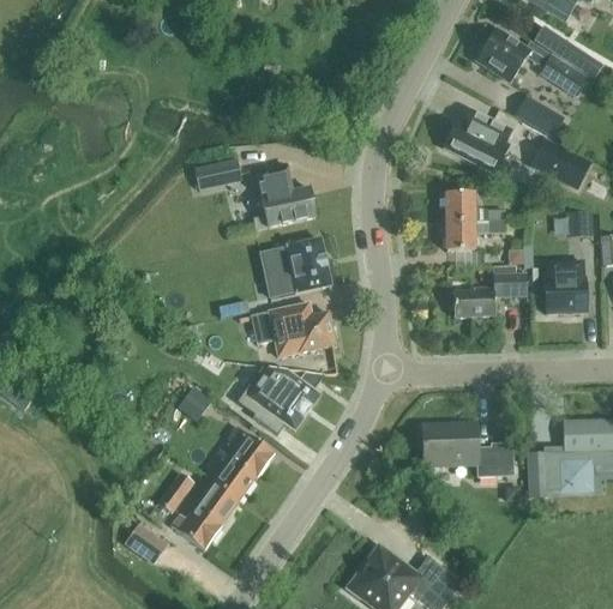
[(529,0),(565,20),(577,0),(590,0),(529,0)]
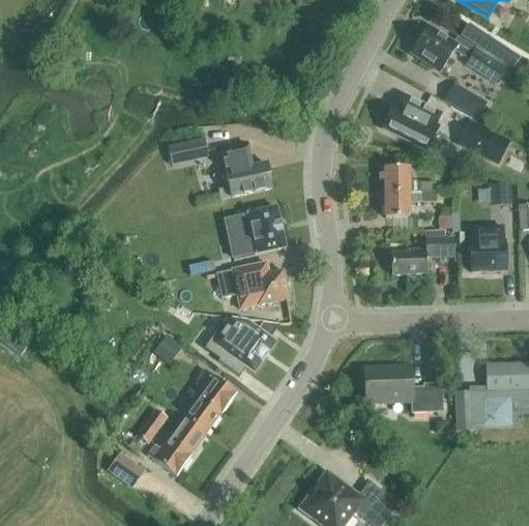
[(469,21),(461,33),(491,53),(512,67),(521,55),(498,40),(469,21)]
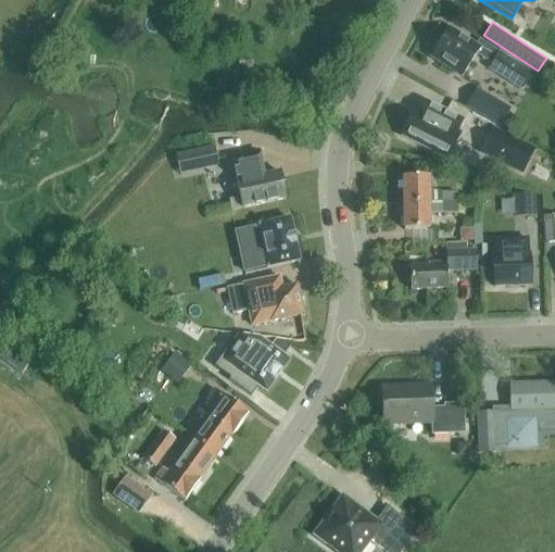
[(534,71),(500,49),(480,36),(476,42),(450,25),(431,53),(463,73),(477,50),(492,60),(489,64),(524,87),(534,71)]
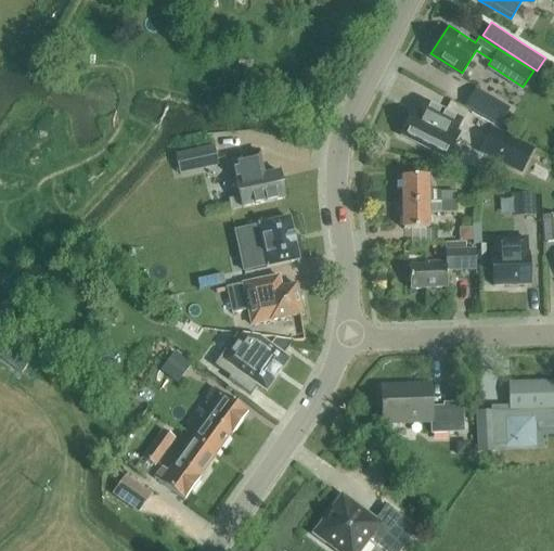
[(509,107),(476,86),(466,100),(499,122),(509,107)]
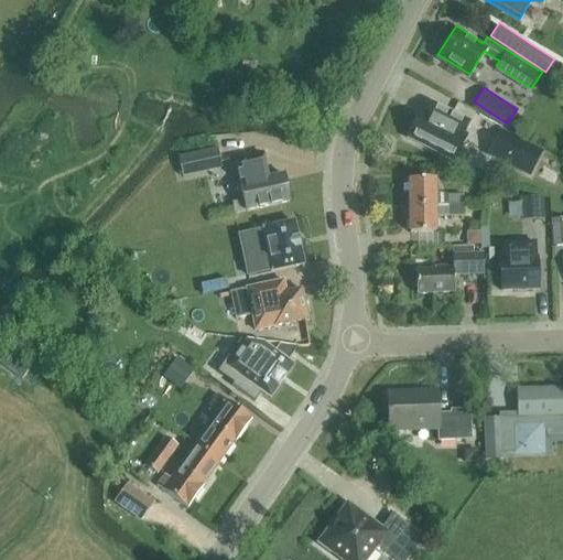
[(452,125),(458,111),(447,105),(440,119),(421,109),(409,135),(441,150),(453,126),(452,125)]
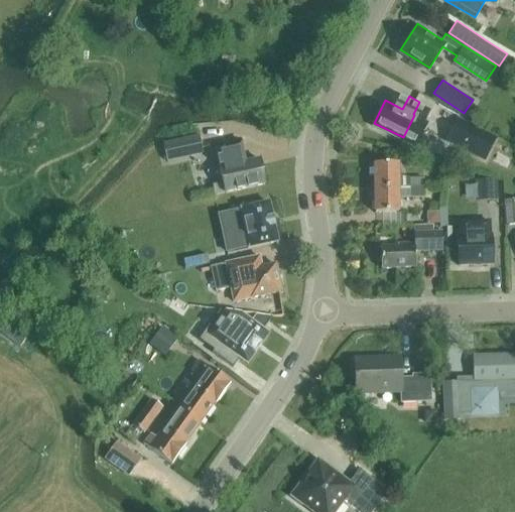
[(457,117),(451,130),(462,135),(458,142),(486,156),(496,136),(457,117)]
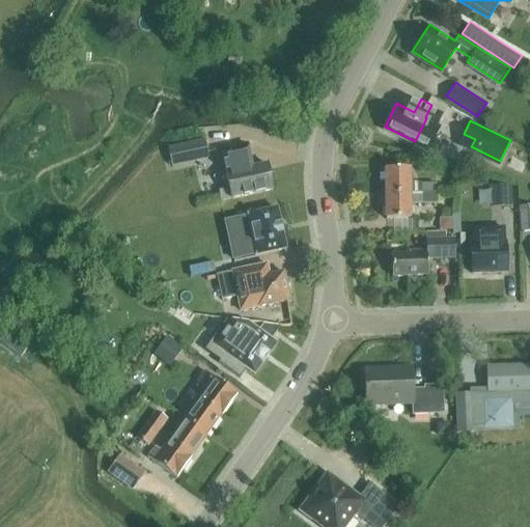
[(188,139),(167,143),(171,163),(192,159),(188,139)]
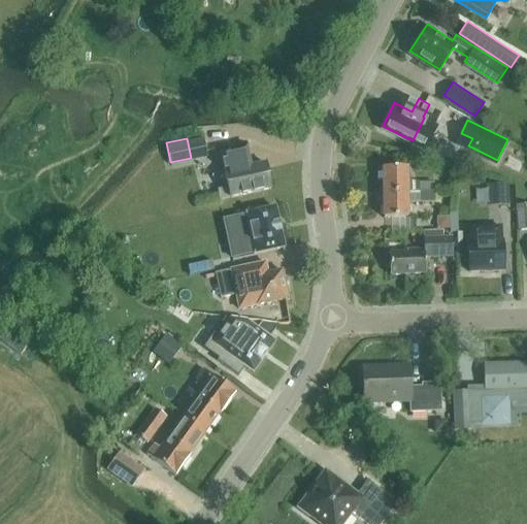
[(266,160),(251,163),(245,140),(220,145),(226,168),(225,169),(228,184),(218,186),(220,196),(230,194),(271,185),(266,160)]
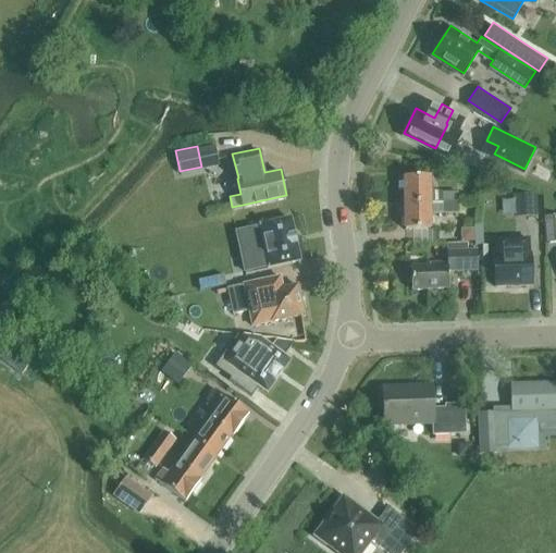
[(442,189),(430,186),(430,173),(405,173),(405,200),(431,199),(442,199),(459,199),(459,189),(442,189)]
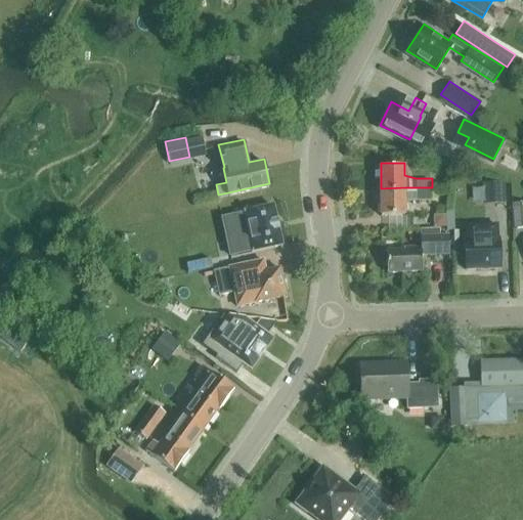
[(505,201),(504,179),(481,180),(482,202),(505,201)]
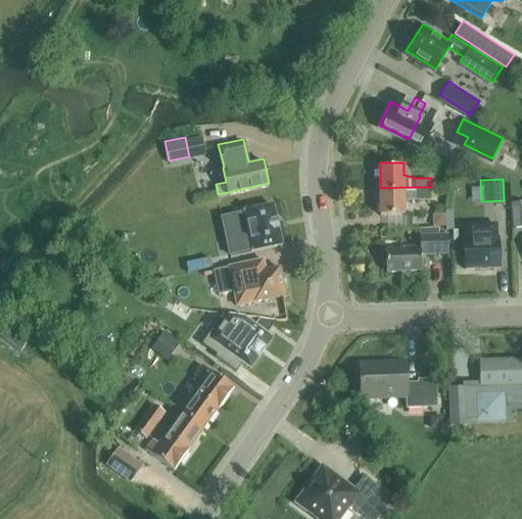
[(431,196),(431,187),(415,187),(405,187),(380,188),(381,213),(404,213),(404,196),(431,196)]
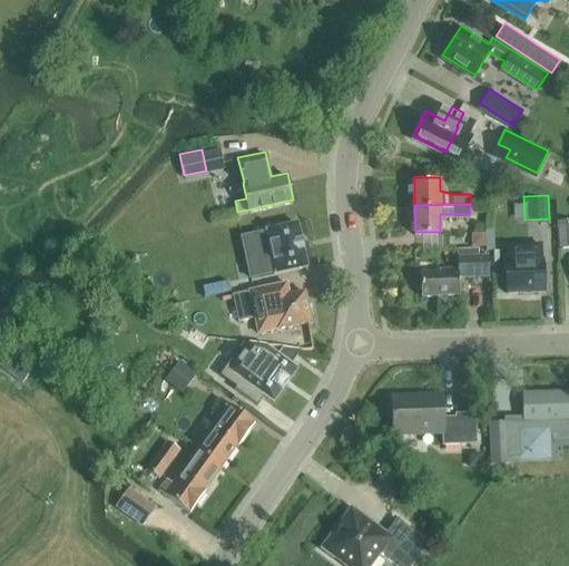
[(568,216),(557,217),(558,245),(568,244),(568,216)]
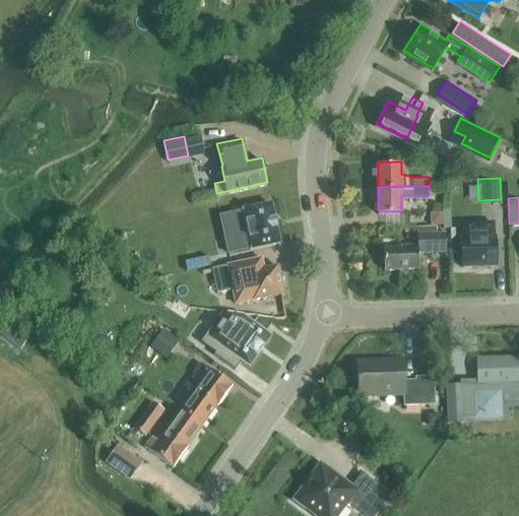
[(241,208),(219,213),(224,235),(246,231),(250,247),(280,241),(271,200),(241,207),(241,208)]
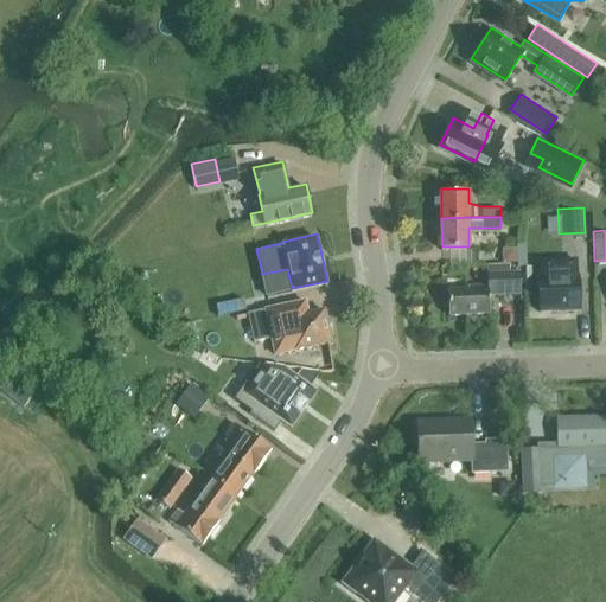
[(516,260),(516,245),(502,245),(502,260),(516,260)]
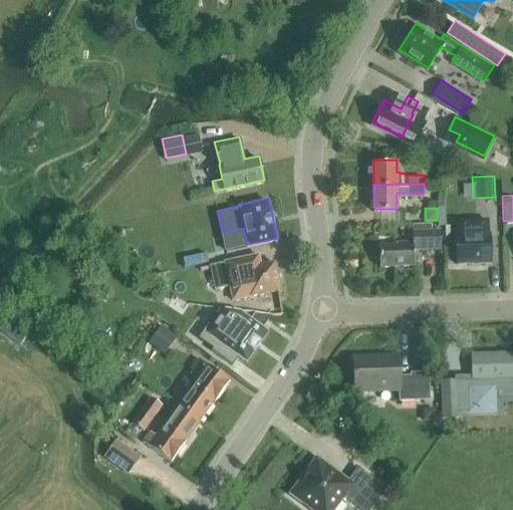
[(491,260),(490,231),(487,231),(487,218),(457,219),(458,232),(456,232),(457,261),(491,260)]
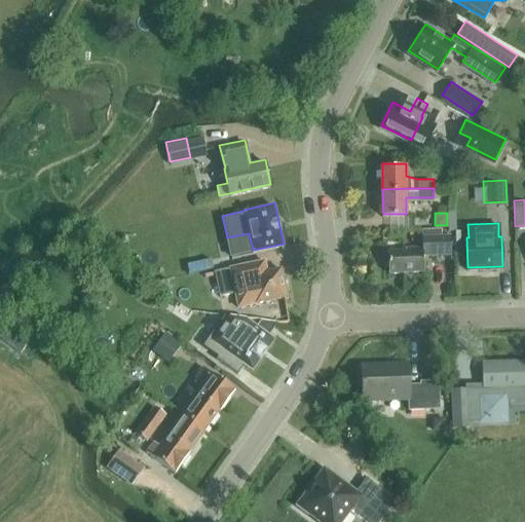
[(451,233),(441,233),(441,226),(422,226),(423,245),(404,246),(404,248),(388,249),(389,270),(424,269),(424,253),(452,253),(451,233)]
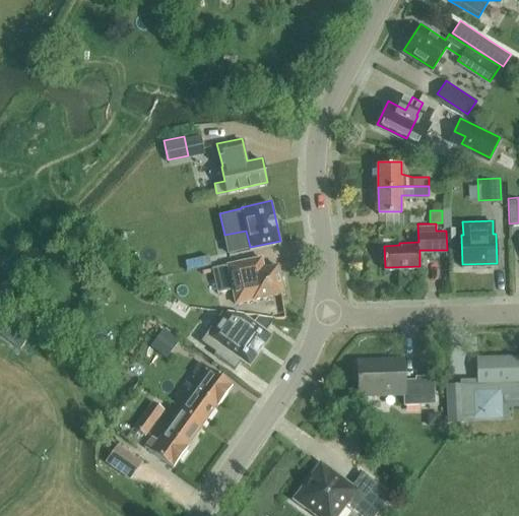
[(191,259),(193,268),(215,263),(212,253),(191,259)]
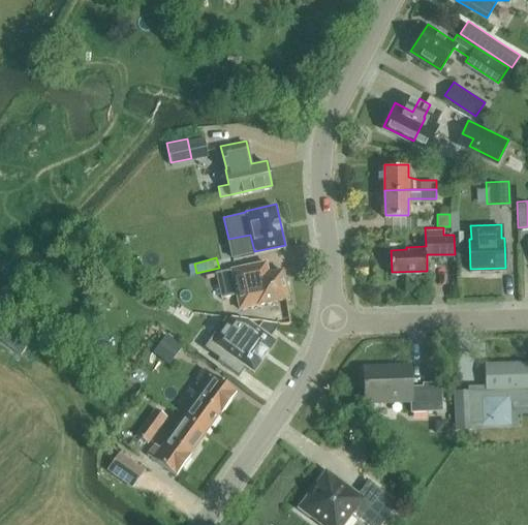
[(240,265),(216,270),(221,295),(237,291),(241,306),(288,296),(282,268),(269,271),(266,259),(240,265)]
